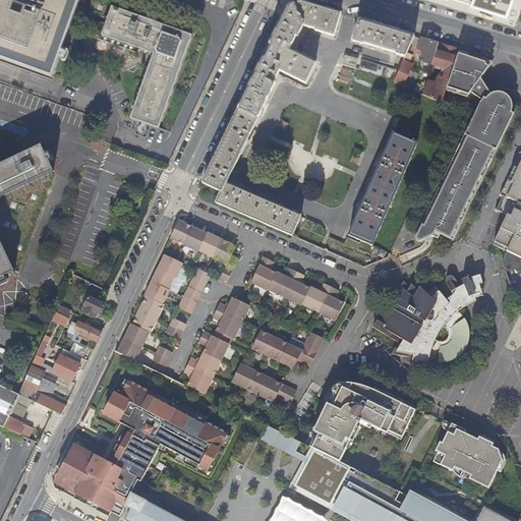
[(0,0),(0,59),(50,77),(78,0),(0,0)]
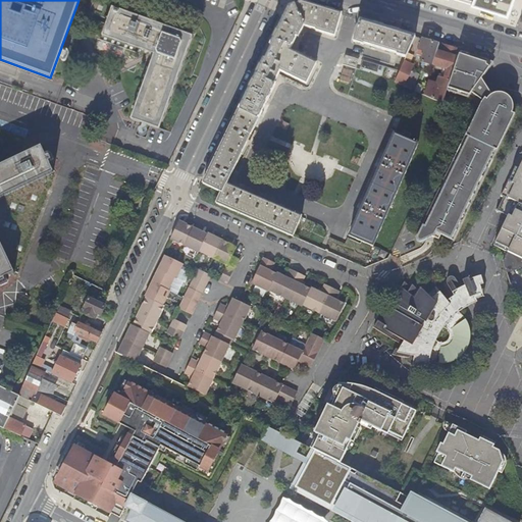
[(462,0),(507,14),(512,0),(462,0)]
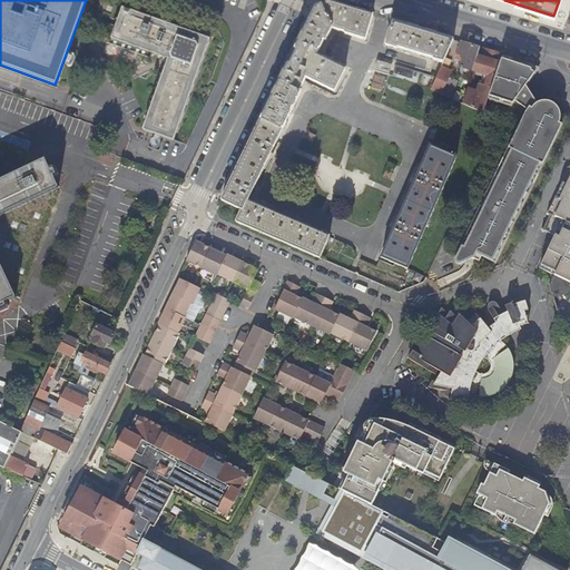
[(364,40),(372,16),(328,2),(315,8),(257,125),(222,200),(242,210),(236,222),(318,258),(328,236),(247,200),(300,92),(298,91),(304,77),(334,91),(344,70),(315,56),(322,40),(325,41),(332,28),(344,32),(344,33),(364,40)]
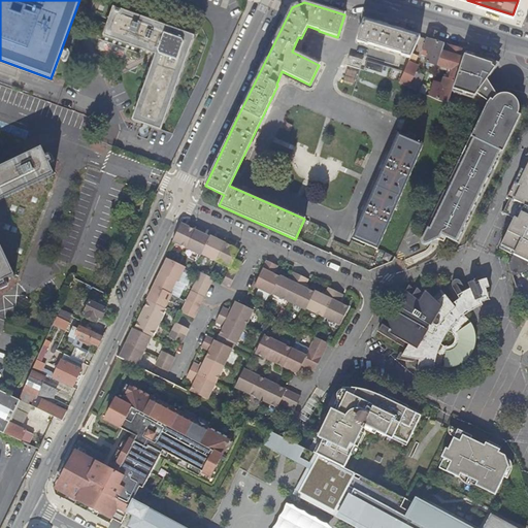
[(161,130),(194,38),(114,9),(104,36),(144,51),(147,56),(151,54),(154,61),(151,63),(153,68),(134,121),(161,130)]
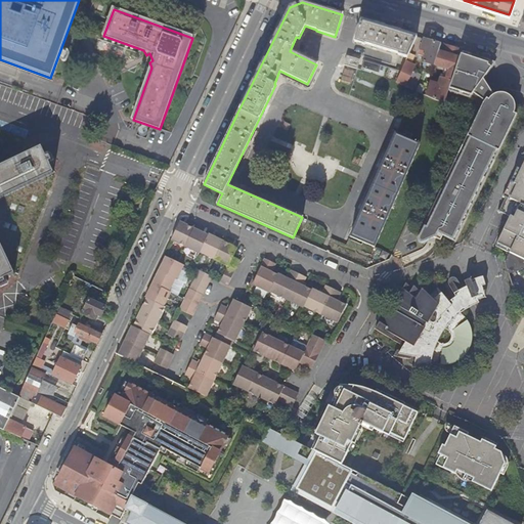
[(398,55),(406,57),(417,37),(361,19),(354,42),(363,44),(398,54),(398,55)]
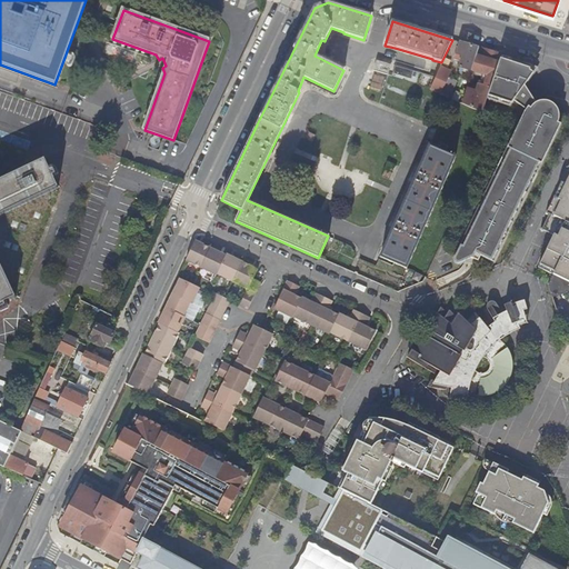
[(459,68),(465,69),(471,71),(476,56),(479,48),(459,42),(456,53),(457,55),(455,59),(461,61),(459,68)]
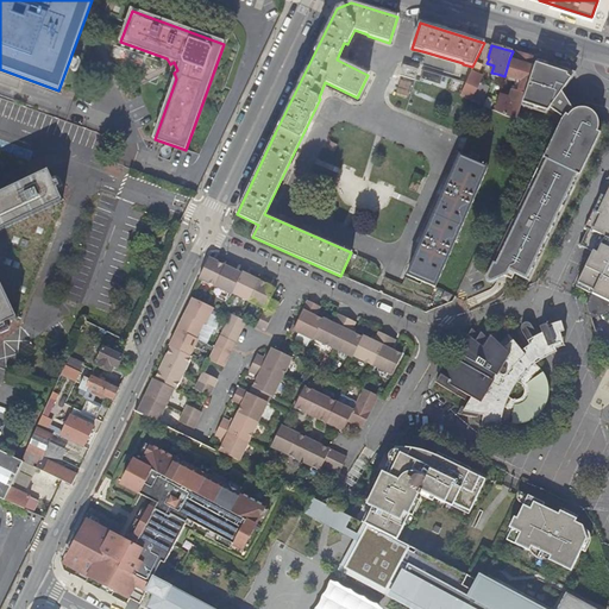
[(508,98),(498,95),(494,111),(516,121),(534,60),(535,58),(515,52),(513,61),(509,60),(504,76),(516,80),(514,87),(513,87),(508,98)]
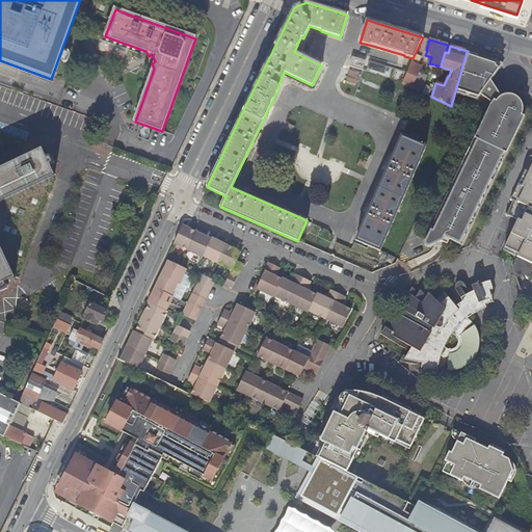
[(448,239),(461,245),(524,116),(521,115),(522,112),(523,109),(522,106),(521,102),(519,99),(515,97),(512,96),(510,95),(505,96),(501,98),(493,85),(489,82),(495,74),(502,64),(467,52),(455,92),(477,100),(480,96),(493,104),(490,106),(452,184),(452,185),(448,194),(425,241),(424,243),(425,245),(426,247),(428,247),(441,242),(446,244),(448,239)]
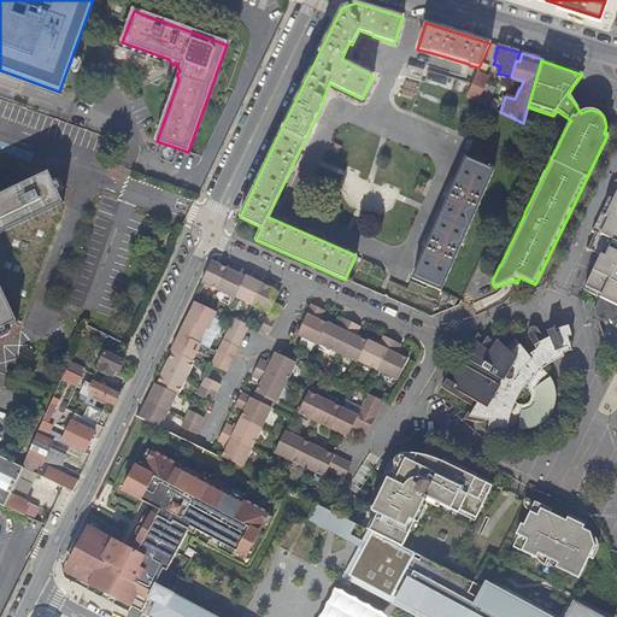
[(407,66),(404,76),(419,81),(423,71),(407,66)]
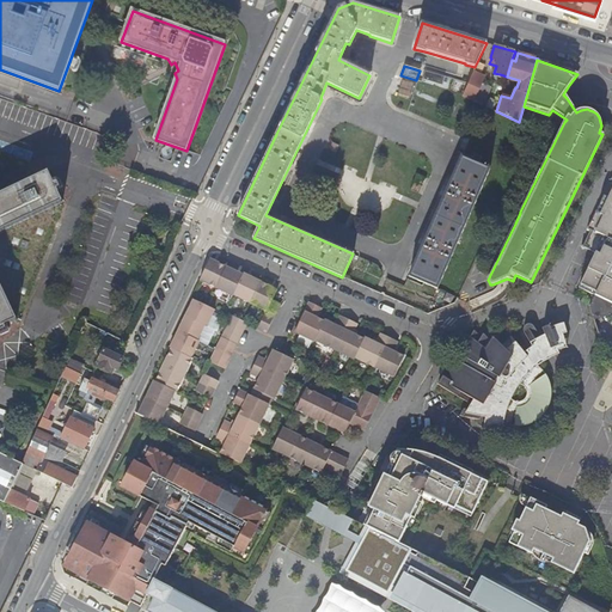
[(445,85),(447,77),(426,69),(423,79),(445,85)]
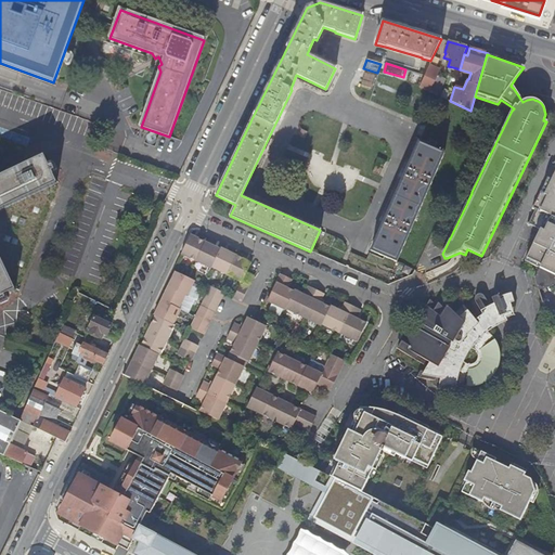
[(438,69),(429,65),(418,87),(437,95),(444,78),(436,75),(438,69)]
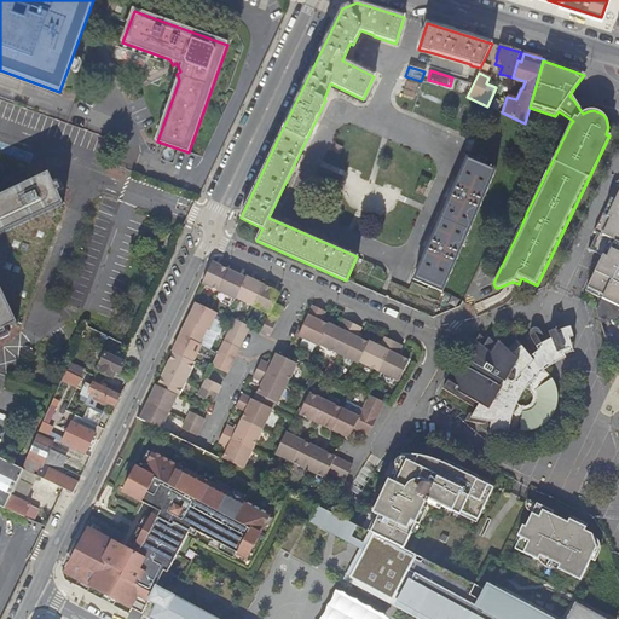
[(457,80),(455,88),(469,93),(472,84),(457,80)]
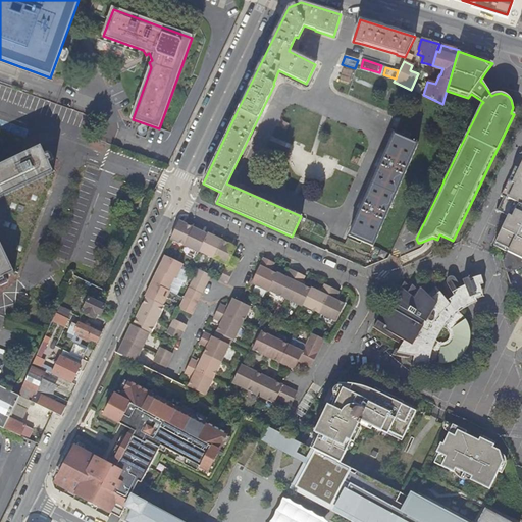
[(341,82),(350,84),(354,71),(345,68),(341,82)]
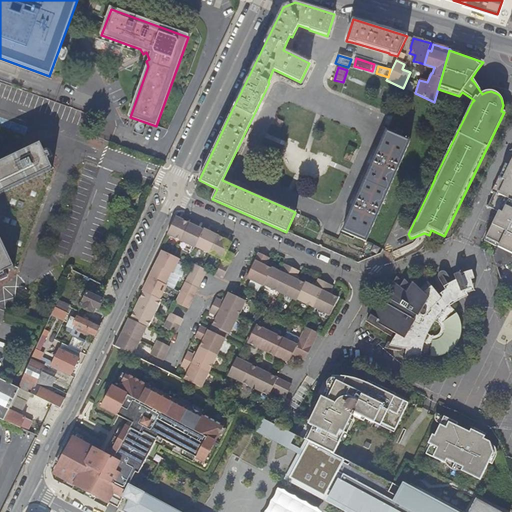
[(367,117),(377,122),(381,114),(371,110),(367,117)]
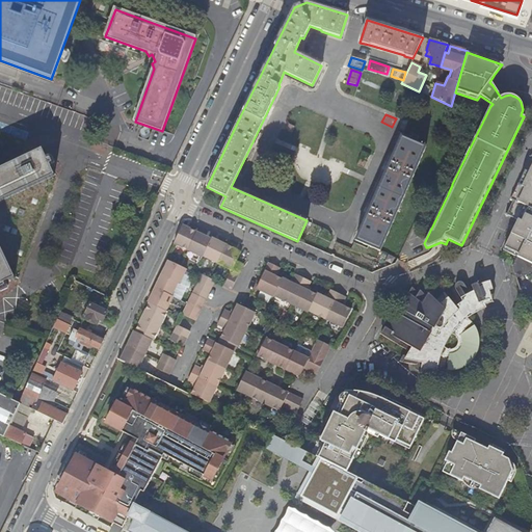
[(401,136),(355,240),(379,250),(425,147),(401,136)]
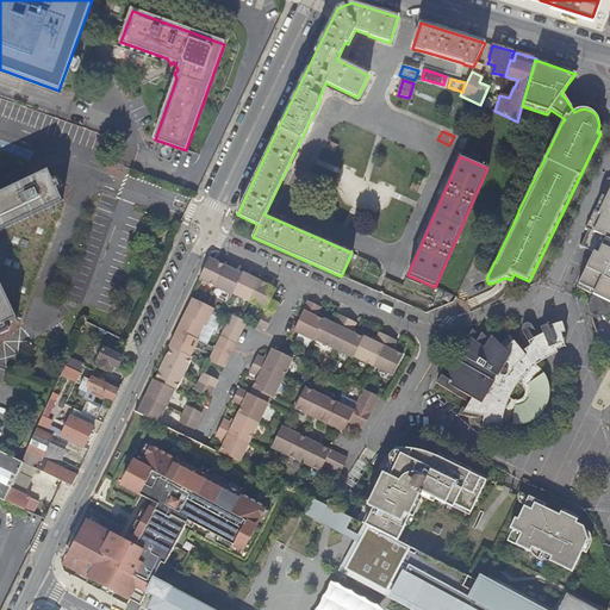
[(412,176),(418,162),(410,160),(405,174),(412,176)]
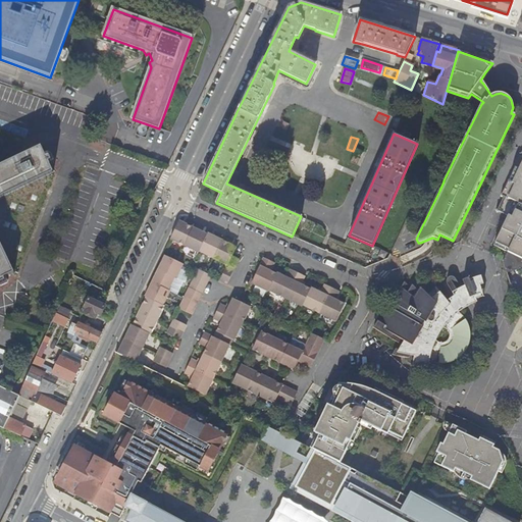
[(0,279),(15,272),(0,241),(0,199),(2,197),(4,196),(54,171),(52,167),(42,146),(0,164),(0,279)]
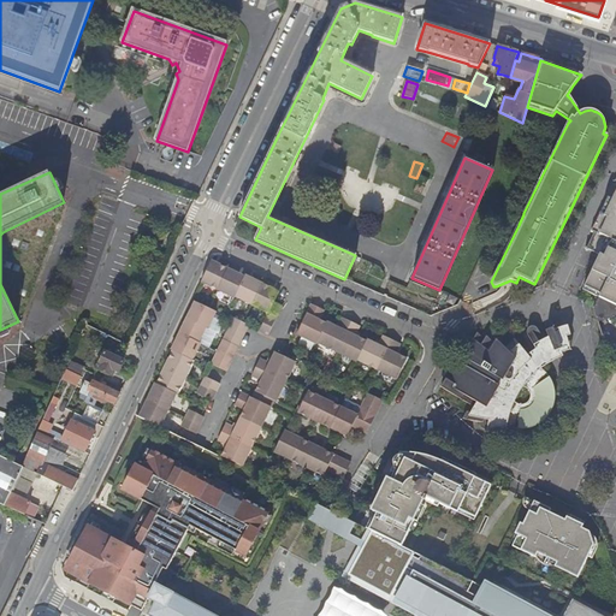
[(593,308),(599,329),(602,336),(615,325),(615,179),(591,230),(594,232),(587,248),(586,247),(585,249),(587,250),(587,249),(598,255),(582,289),(598,296),(593,308)]
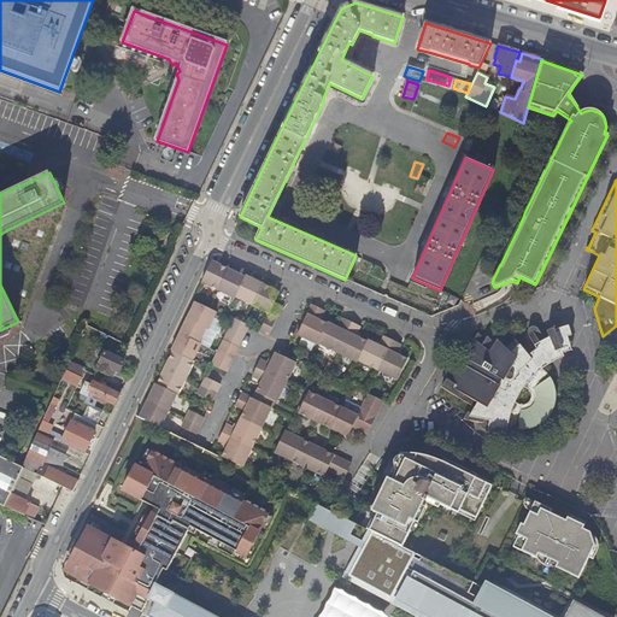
[(201,282),(217,291),(228,269),(211,262),(201,282)]
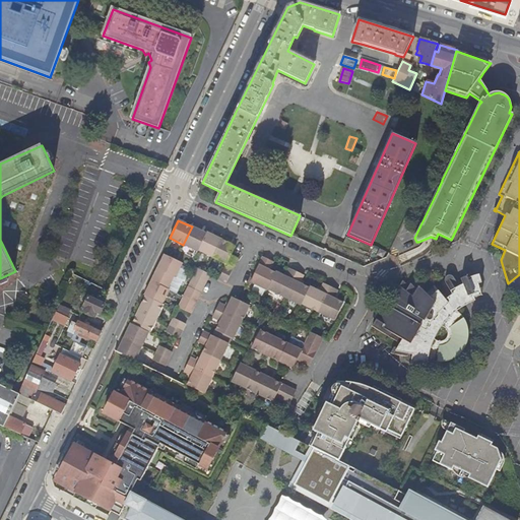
[(183,245),(197,252),(198,251),(206,234),(192,226),(183,245)]
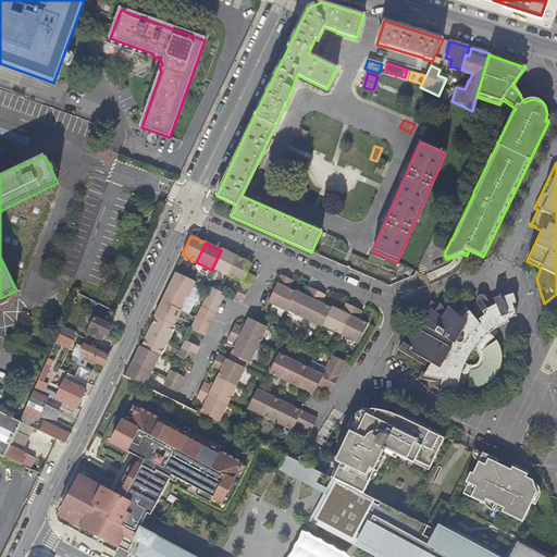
[(212,269),(227,275),(236,256),(227,251),(221,249),(221,250),(212,269)]
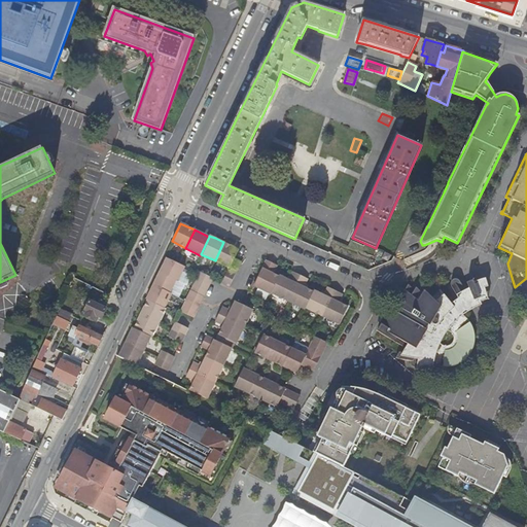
[(229,268),(227,270),(236,274),(241,261),(234,257),(238,249),(223,242),(215,260),(229,268)]
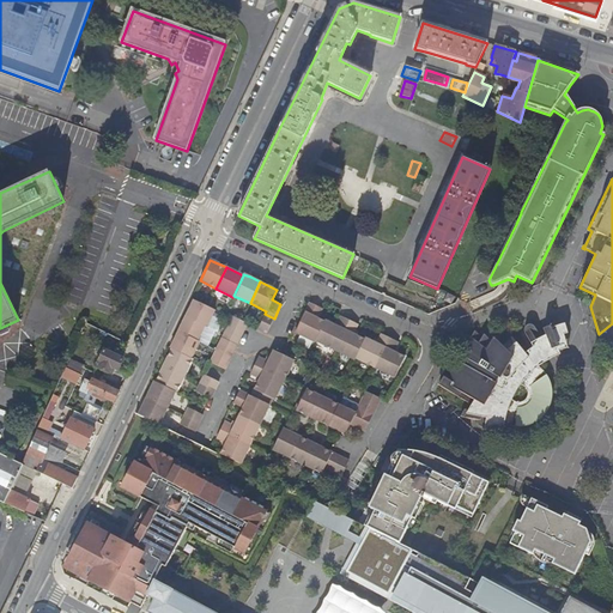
[(193,299),(184,316),(205,326),(206,327),(214,310),(193,299)]
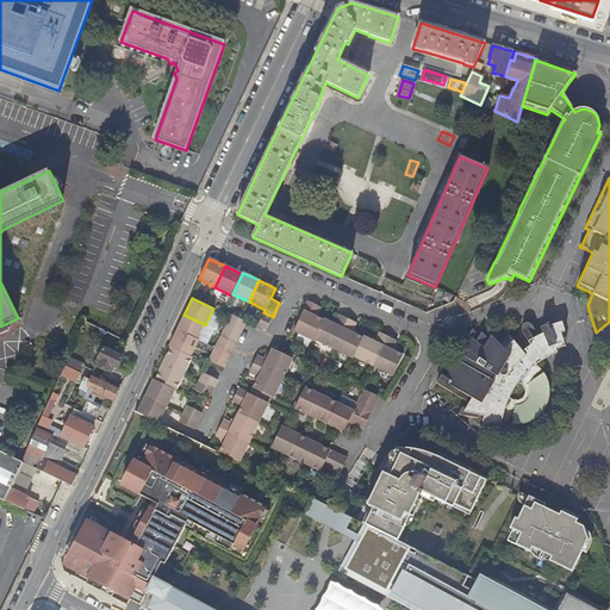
[(293,331),(312,341),(322,319),(315,316),(311,313),(316,305),(307,302),(293,331)]
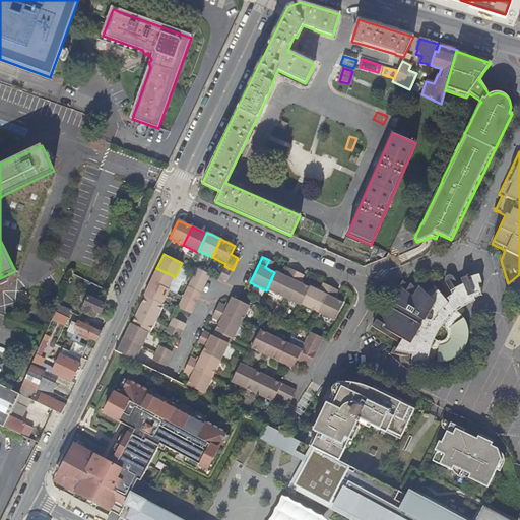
[(226,282),(233,270),(224,266),(218,278),(226,282)]
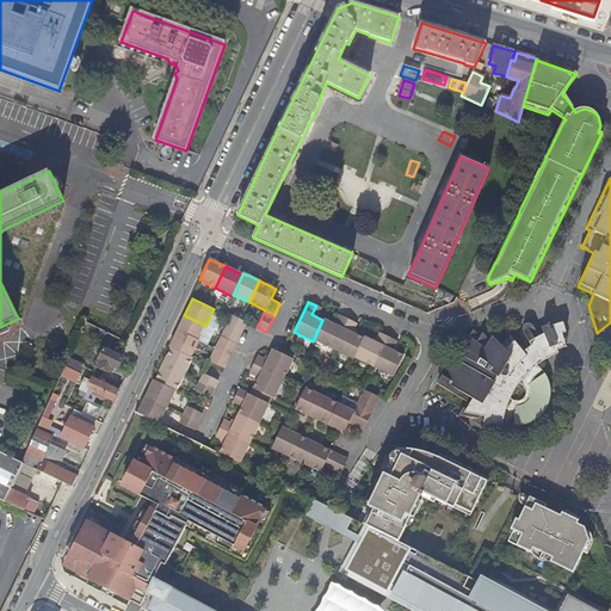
[(197,339),(204,325),(184,315),(177,331),(197,339)]
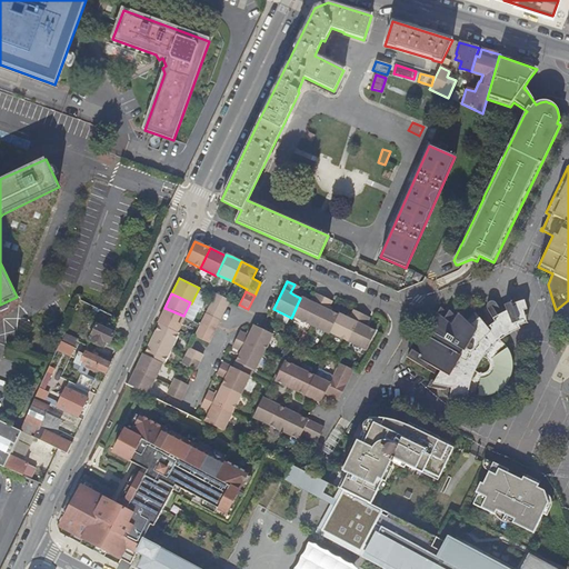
[(312,302),(309,301),(301,297),(300,298),(291,318),(310,326),(323,297),(316,293),(313,299),(312,302)]
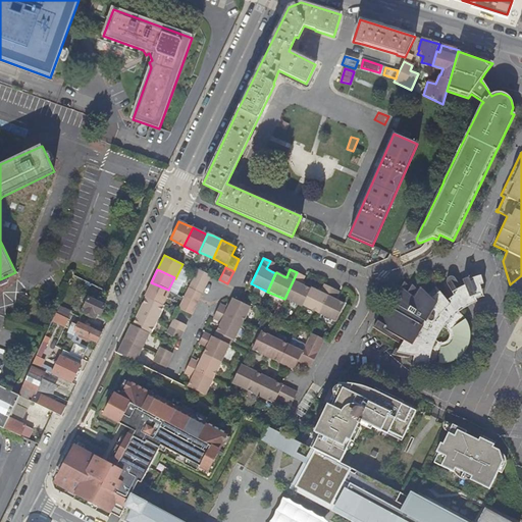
[(301,284),(302,281),(305,276),(297,272),(284,299),(302,307),(303,305),(309,292),(310,289),(304,285),(301,284)]
